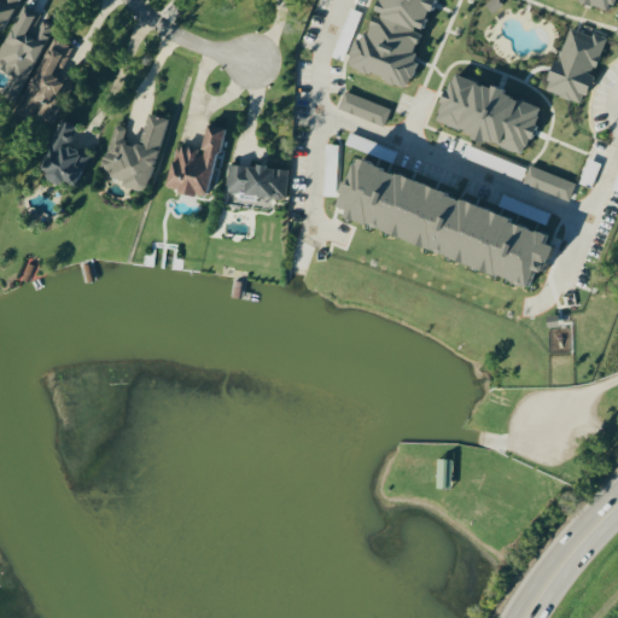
[(0,0),(0,30),(1,31),(17,0),(0,0)]
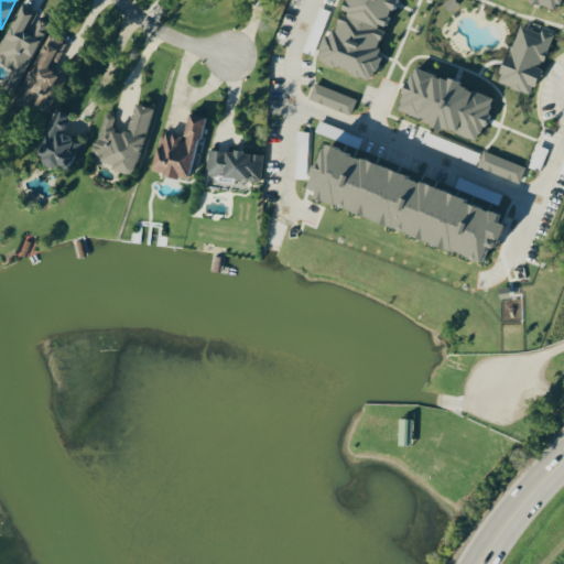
[(344,0),(339,11),(337,10),(317,61),(368,79),(387,30),(386,29),(396,0),(344,0)]
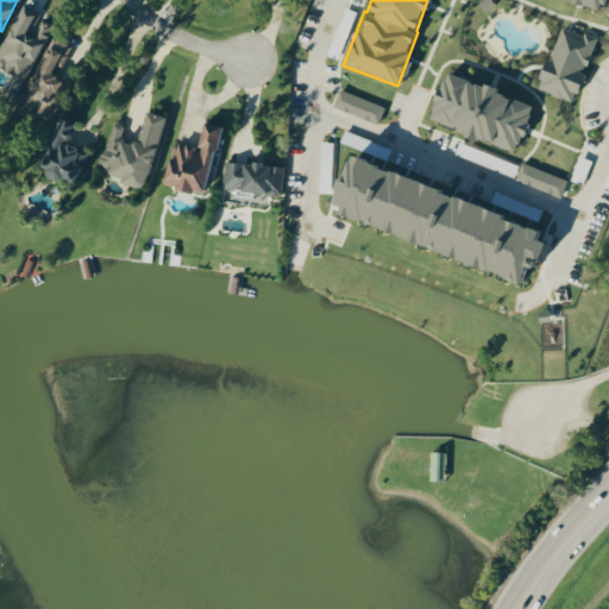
[(603,12),(607,0),(570,0),(570,1),(603,12)]
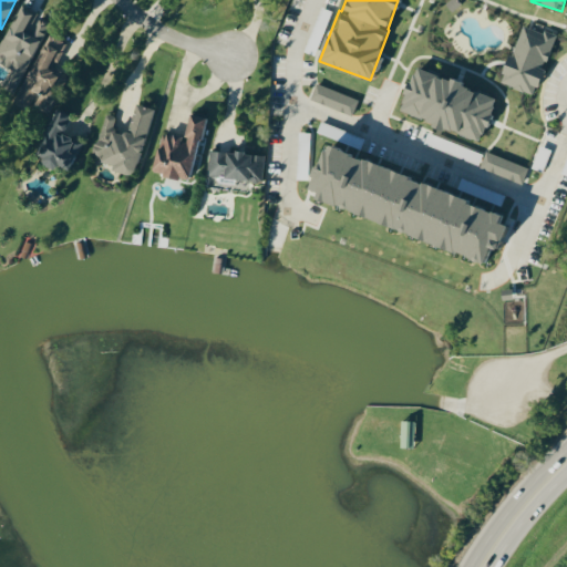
[(47,23),(34,18),(37,12),(19,4),(0,48),(0,61),(26,72),(47,23)]
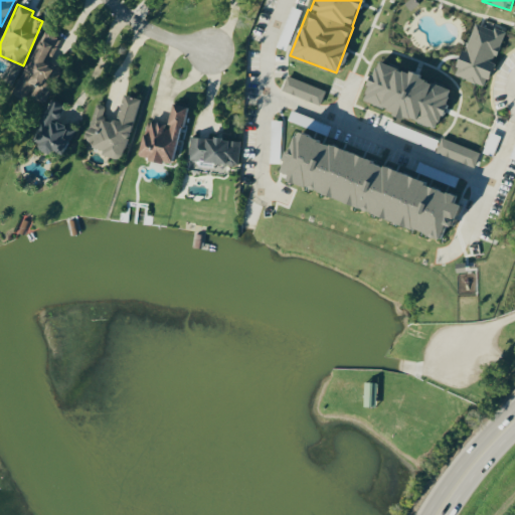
[(503,32),(473,22),(454,75),(485,87),(503,32)]
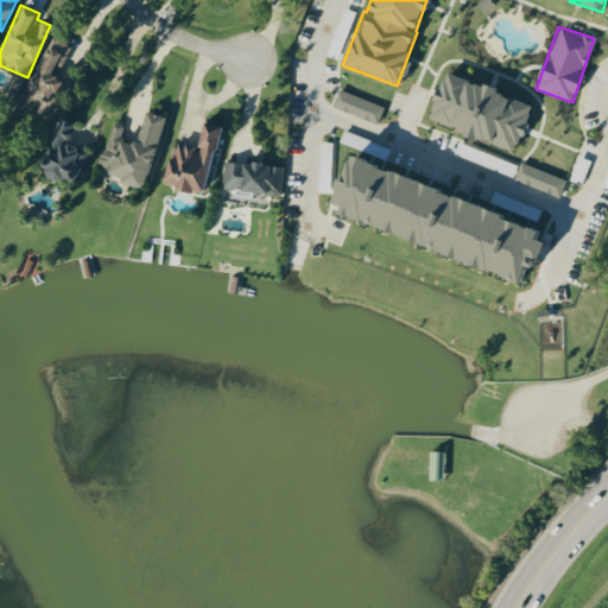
[(531,103),(442,74),(426,122),(515,151),(531,103)]
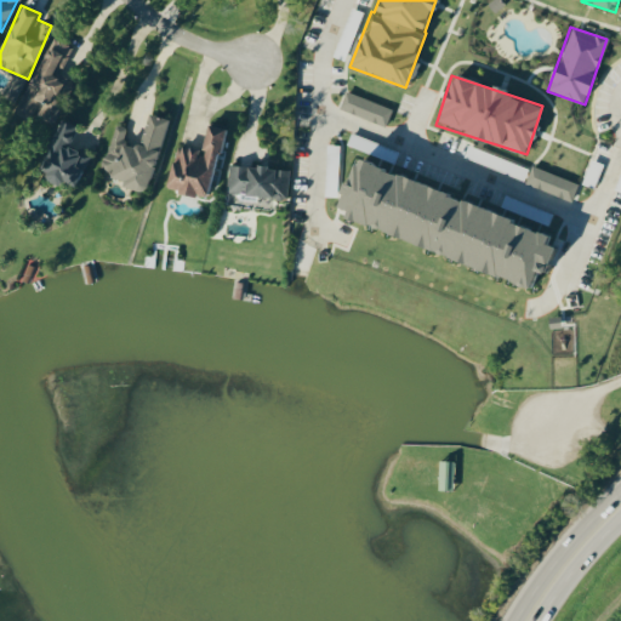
[(392,109),(346,91),(339,109),(386,127),(392,109)]
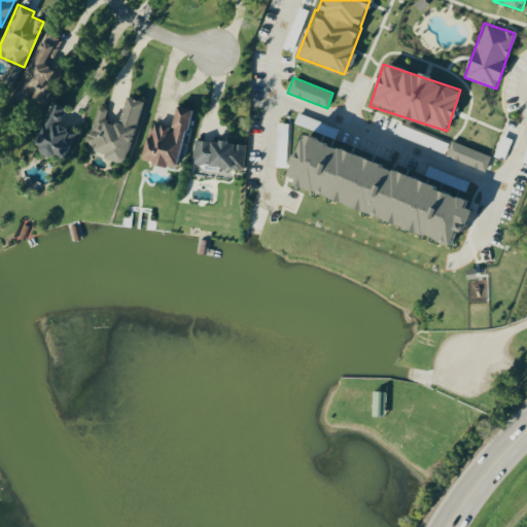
[(141,101),(126,97),(117,125),(104,120),(107,108),(97,105),(85,143),(94,146),(93,150),(104,153),(103,159),(124,165),(141,101)]
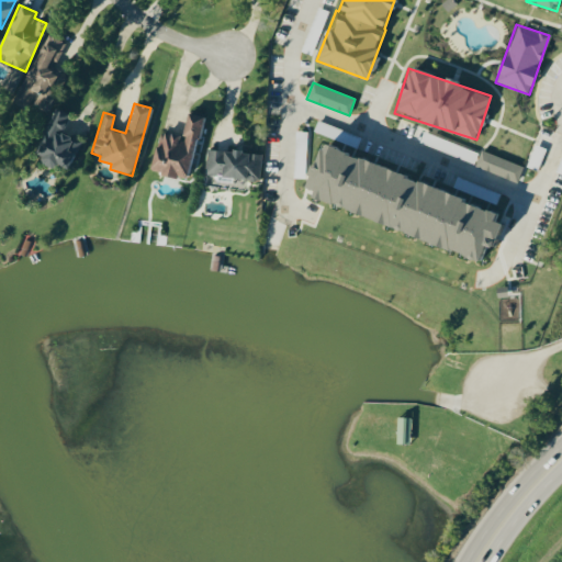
[(68,169),(81,141),(62,132),(69,114),(54,108),(33,158),(56,168),(57,165),(68,169)]
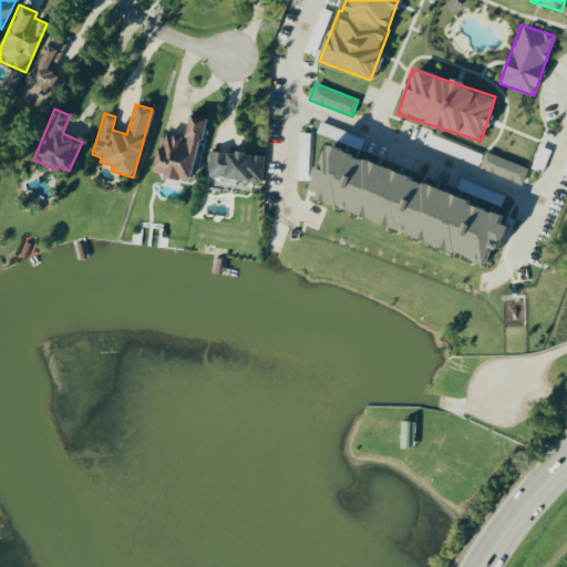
[(203,119),(188,115),(184,138),(161,133),(152,174),(191,182),(203,119)]
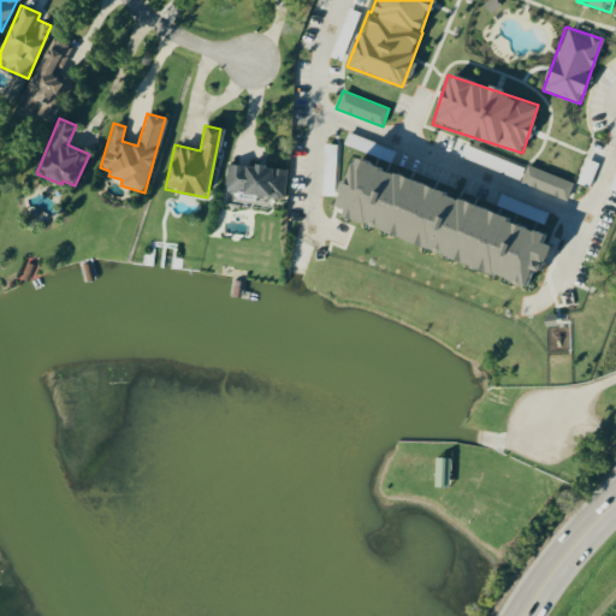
[(336,144),(324,143),(323,196),(335,196),(336,144)]
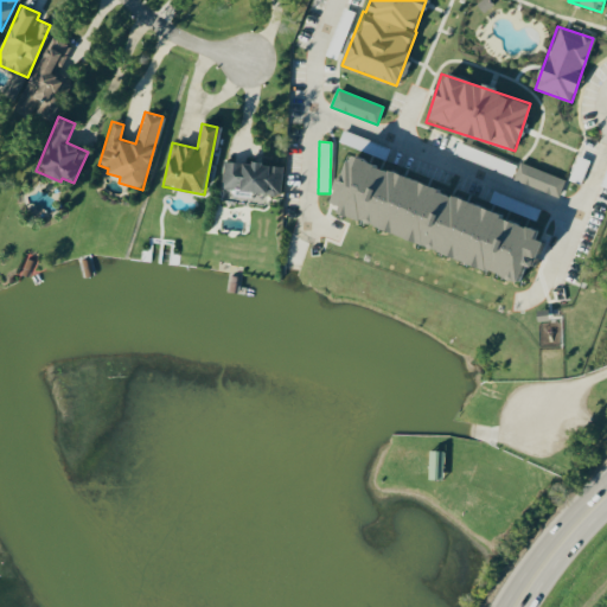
[(223,161),(221,190),(280,196),(282,166),(223,161)]
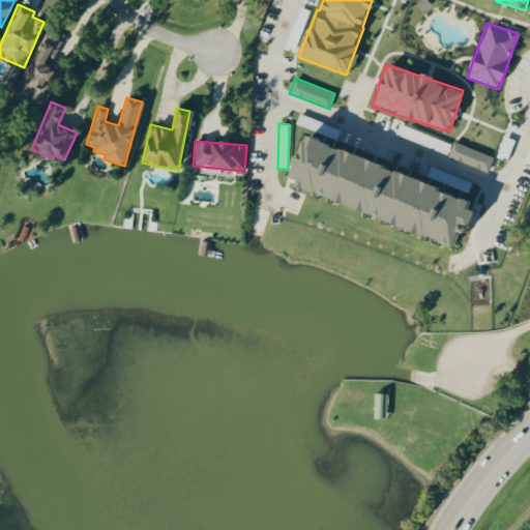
[(451,243),(455,233),(464,236),(472,211),(465,209),(469,197),(301,141),(288,178),(295,180),(292,190),(451,243)]
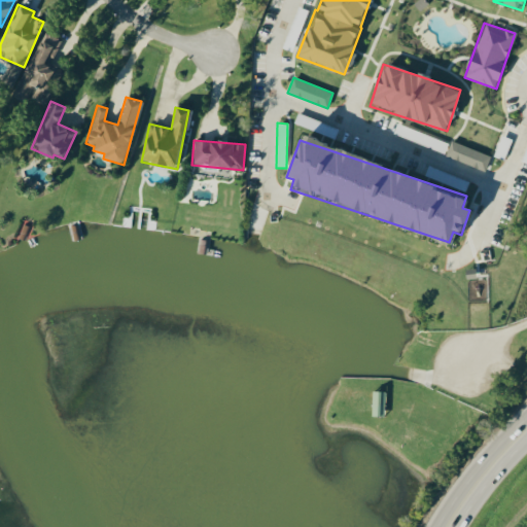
[(490,153),(449,143),(446,159),(486,169),(490,153)]
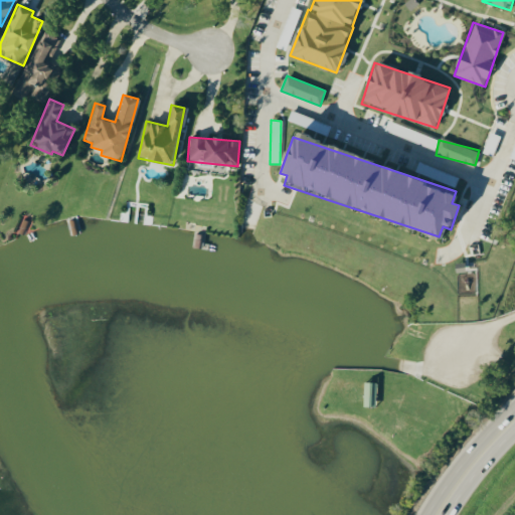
[(375,405),(376,381),(364,381),(363,405),(375,405)]
